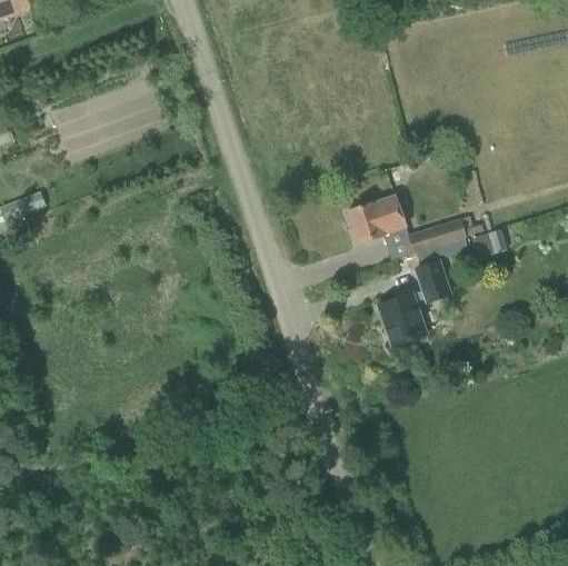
[(0,0),(0,17),(31,6),(29,0),(0,0)]
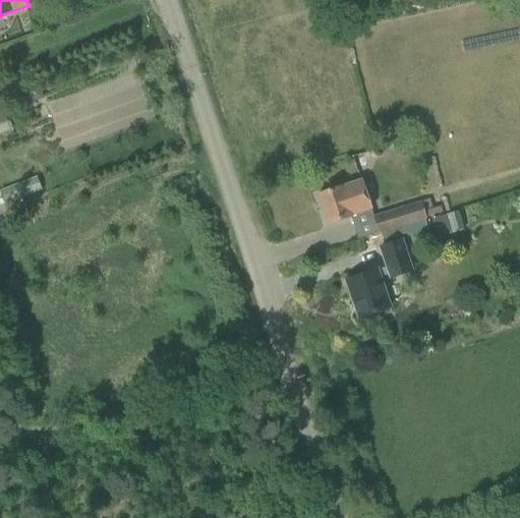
[(40,80),(25,85),(29,96),(36,99),(45,96),(40,80)]
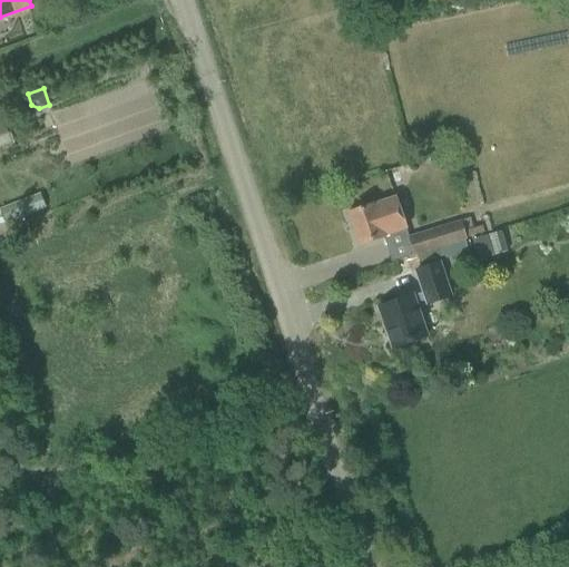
[(349,209),(360,242),(386,233),(408,225),(396,194),(349,209)]
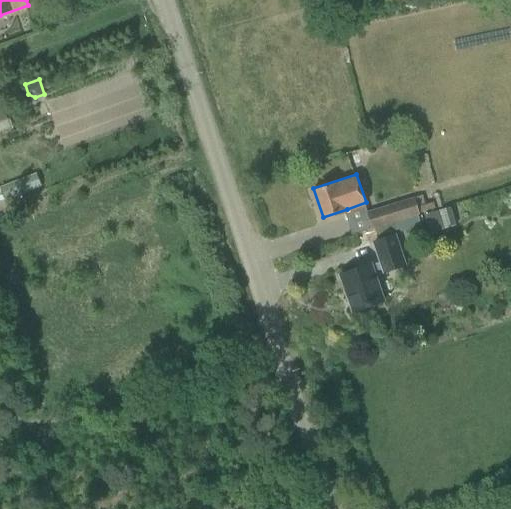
[(376,225),(377,227),(418,214),(418,213),(419,213),(419,211),(435,206),(433,200),(426,203),(423,193),(365,211),(370,227),(376,225)]
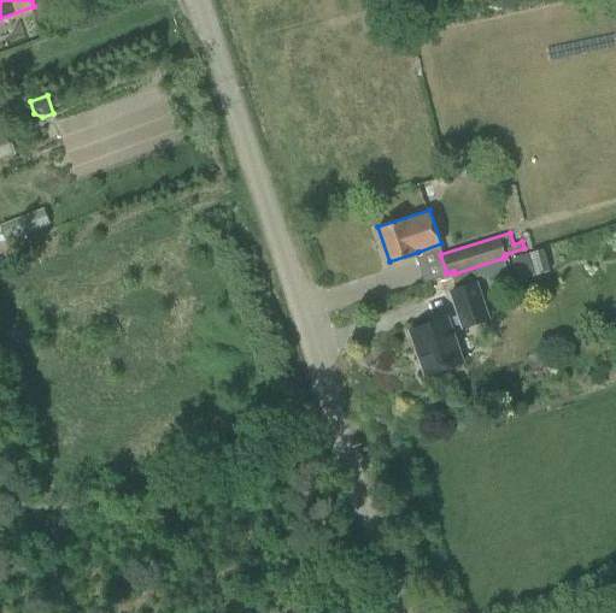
[(515,255),(521,277),(550,269),(544,247),(515,255)]
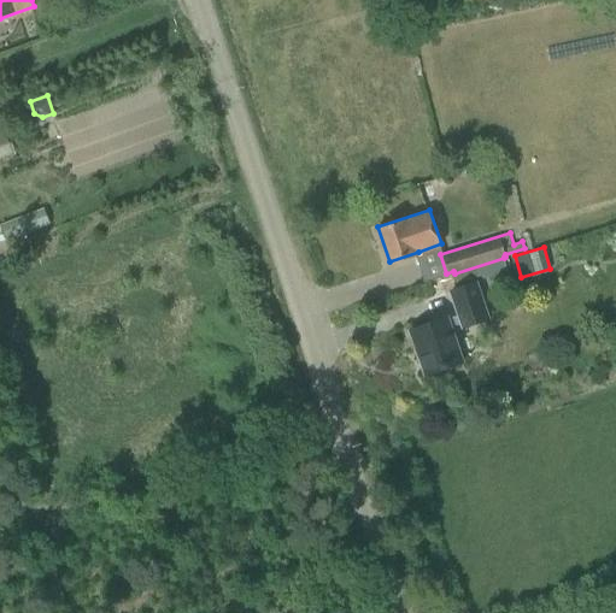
[(455,273),(457,281),(482,272),(484,277),(508,270),(504,258),(455,273)]
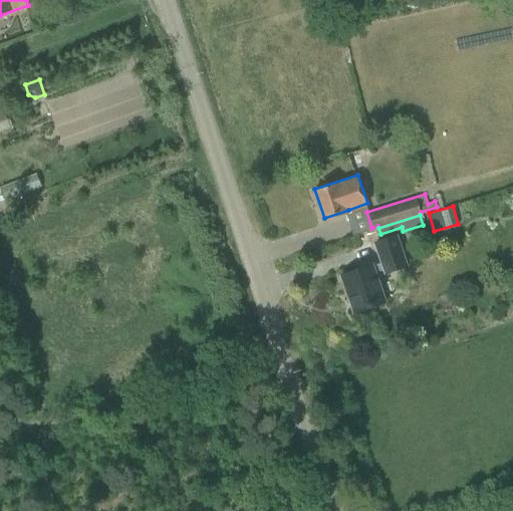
[(372,263),(342,273),(355,310),(385,300),(375,274),(387,271),(407,264),(396,234),(376,241),(382,260),(372,264),(372,263)]
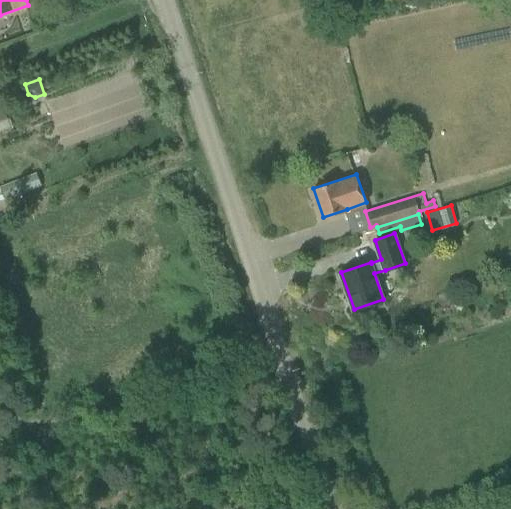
[(423,242),(421,247),(423,253),(429,255),(434,252),(436,247),(434,242),(429,240),(423,242)]
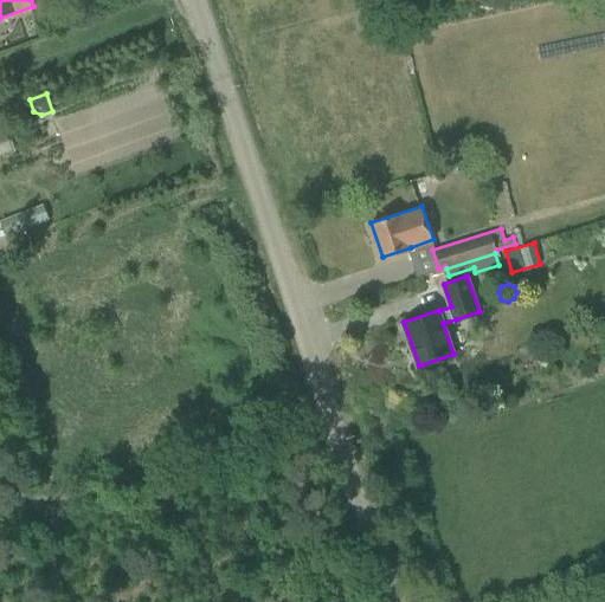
All buildings are outlined.
